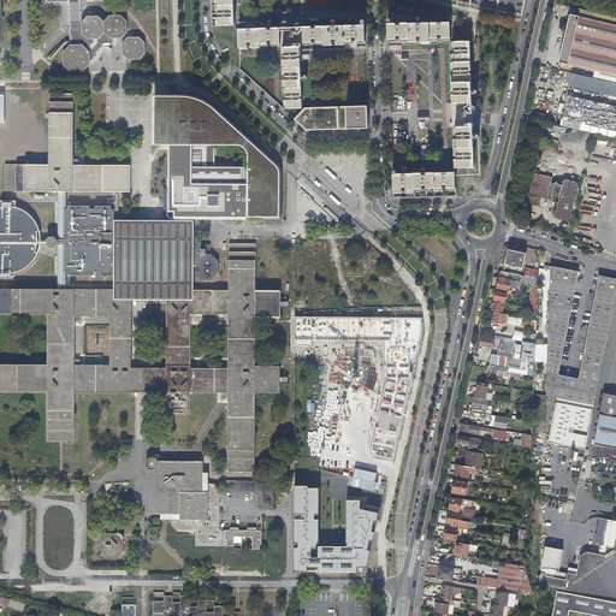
[(219,0),(220,25),(232,25),(231,17),(232,17),(232,12),(231,12),(231,0),(219,0)]
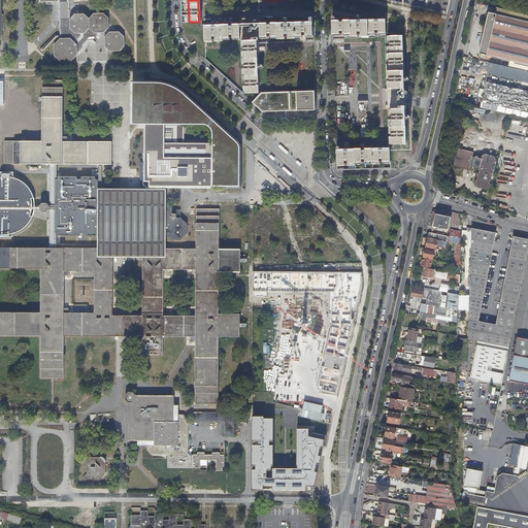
[(527,64),(527,21),(489,11),(480,53),(527,64)]
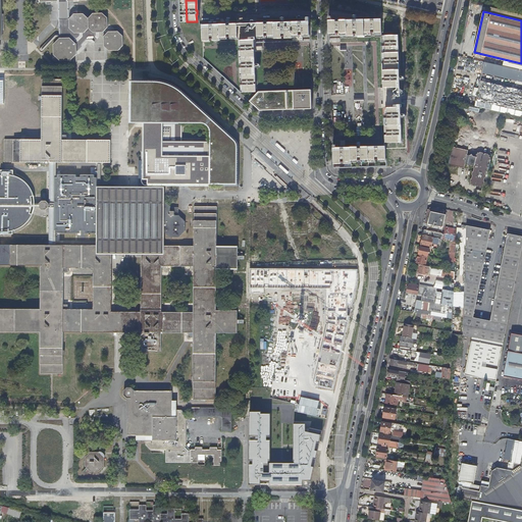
[(69,19),(69,29),(71,31),(74,33),(82,33),(85,33),(88,29),(88,18),(83,13),(73,13),(69,18),(69,19)]
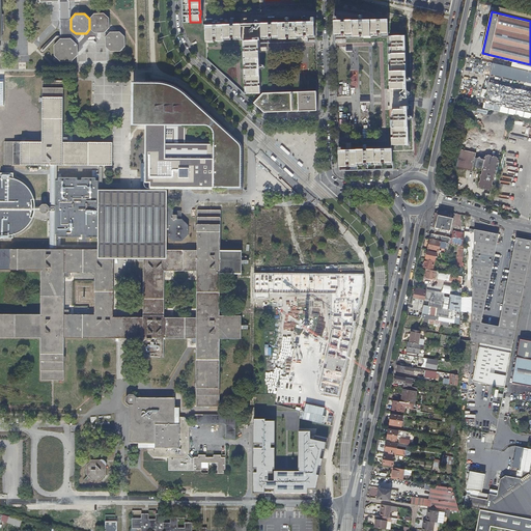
[(109,18),(104,14),(94,14),(89,19),(89,29),(92,31),(94,33),(100,33),(105,32),(109,28),(109,24),(109,18)]
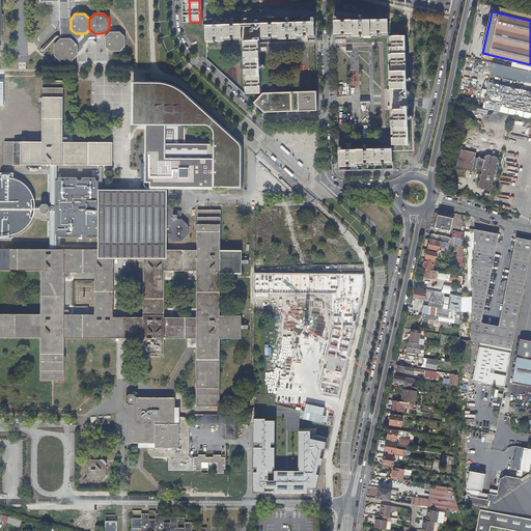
[(388,32),(388,21),(381,22),(381,21),(378,21),(378,22),(363,22),(363,21),(360,21),(360,22),(345,23),(345,22),(342,22),(342,23),(335,23),(335,34),(353,33),(353,34),(370,33),(370,32),(388,32)]
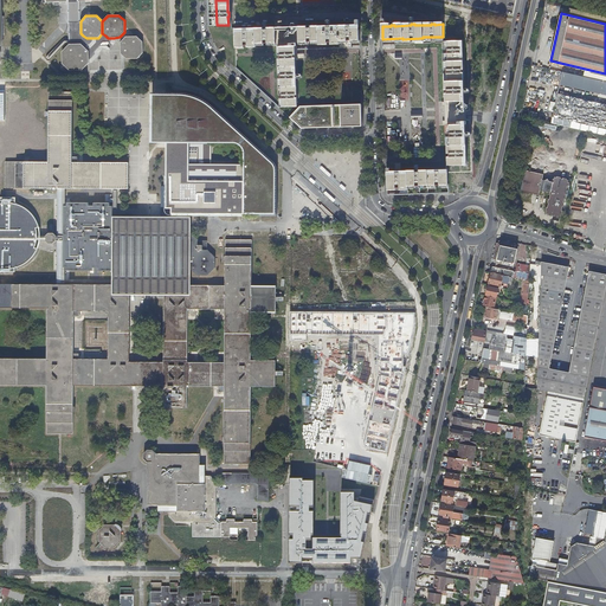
[(360,39),(359,27),(350,27),(350,26),(347,26),(347,27),(330,27),(327,27),(327,28),(311,28),(311,27),(308,27),(308,28),(300,28),(300,42),(320,40),(320,42),(340,42),(340,40),(360,39)]
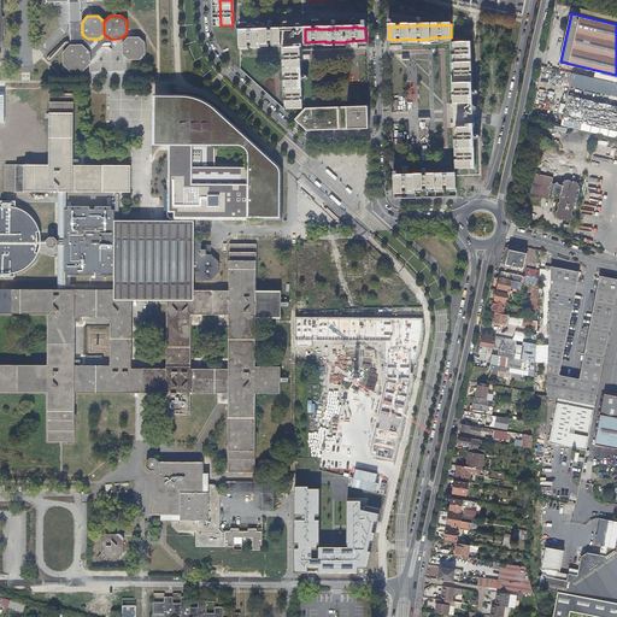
[(281,43),(281,30),(272,30),(272,29),(269,30),(252,31),(252,30),(248,30),(248,31),(240,31),(240,46),(252,46),(258,45),(260,45),(260,43),(281,43)]
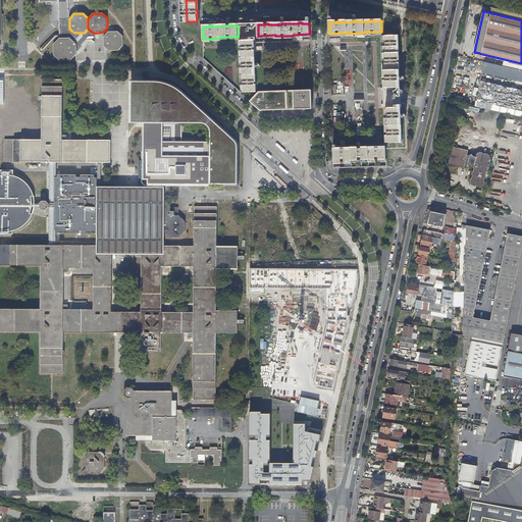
[(122,36),(117,32),(115,32),(108,32),(104,36),(104,38),(104,41),(104,46),(109,50),(118,50),(122,45),(122,36)]
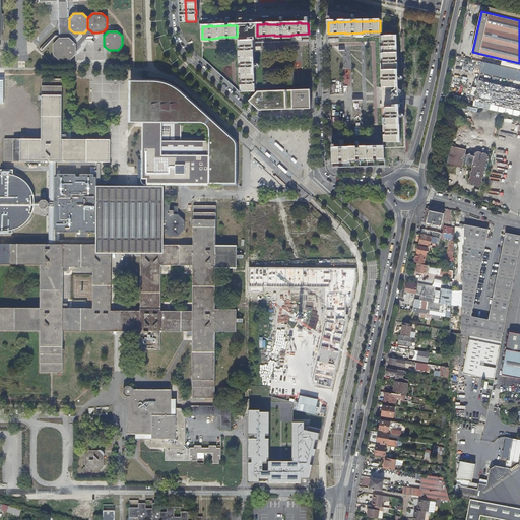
[(395,42),(394,35),(383,35),(384,52),(383,52),(384,86),(396,86),(396,79),(396,76),(395,62),(396,62),(396,59),(395,59),(395,45),(395,42)]
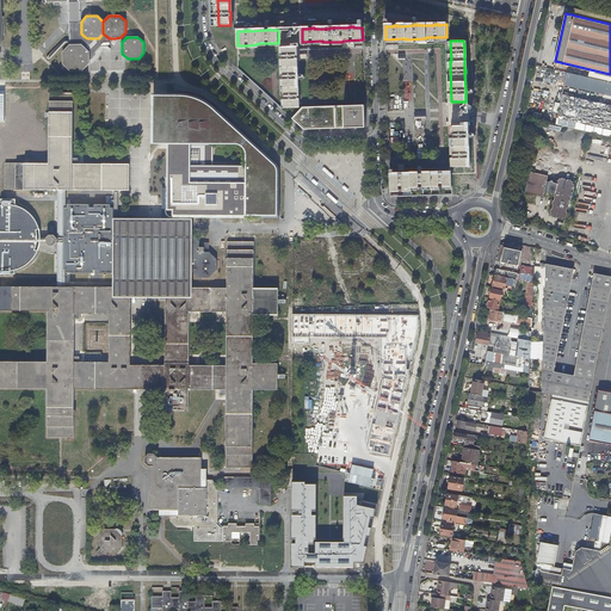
[(81,43),(69,44),(62,53),(62,63),(71,71),(82,71),(90,63),(90,59),(90,56),(90,50),(85,47),(81,43)]
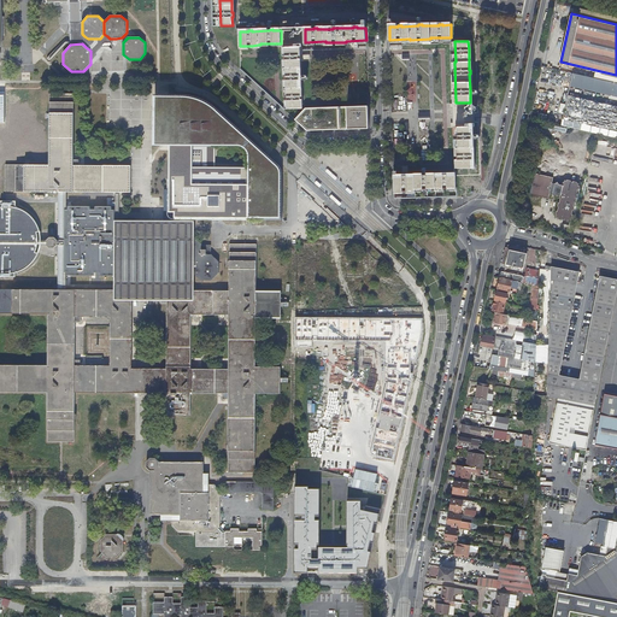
[(298,54),(298,46),(286,47),(286,80),(286,84),(287,109),(299,109),(299,99),(300,99),(300,95),(299,95),(299,78),(300,78),(299,76),(298,60),(298,59),(299,59),(299,56),(298,54)]
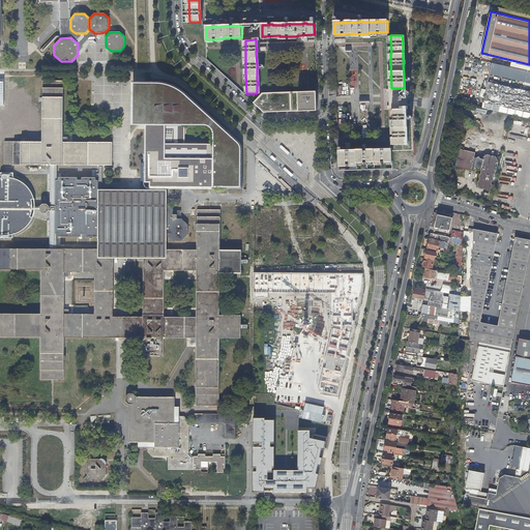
[(529,71),(492,63),(481,109),(529,118),(529,71)]
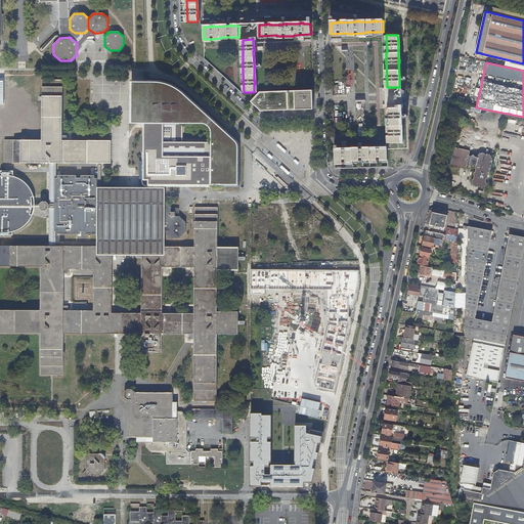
[(111,140),(67,139),(62,139),(62,135),(62,80),(53,79),(42,79),(42,139),(4,139),(4,162),(52,163),(111,163),(111,140)]
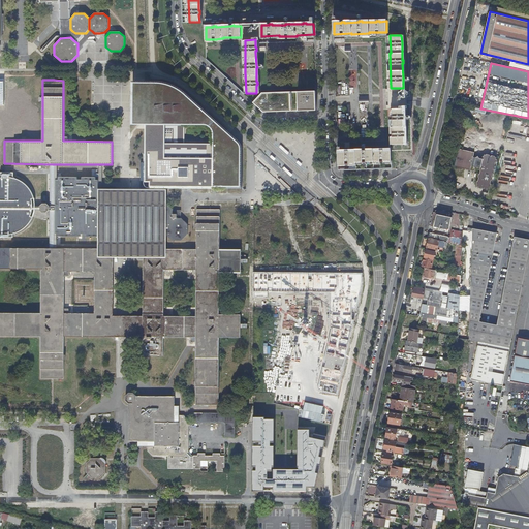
[(214,128),(213,186),(243,187),(243,145),(241,143),(183,90),(176,87),(169,84),(163,83),(158,83),(147,83),(146,84),(132,84),(131,123),(141,123),(146,124),(184,124),(208,124),(211,125),(212,126),(214,128)]
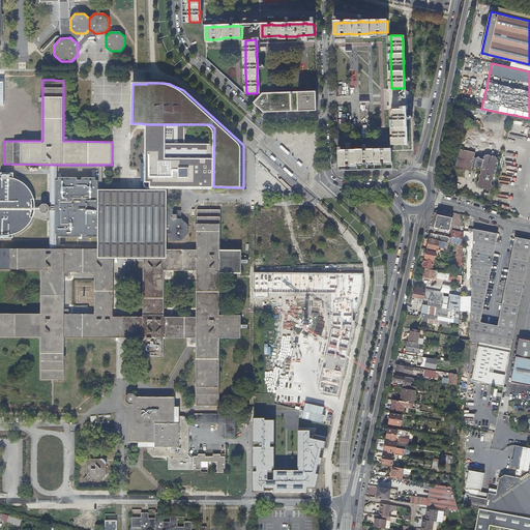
[(263,92),(254,102),(264,112),(317,111),(317,91),(316,91),(310,91),(300,91),(263,92)]
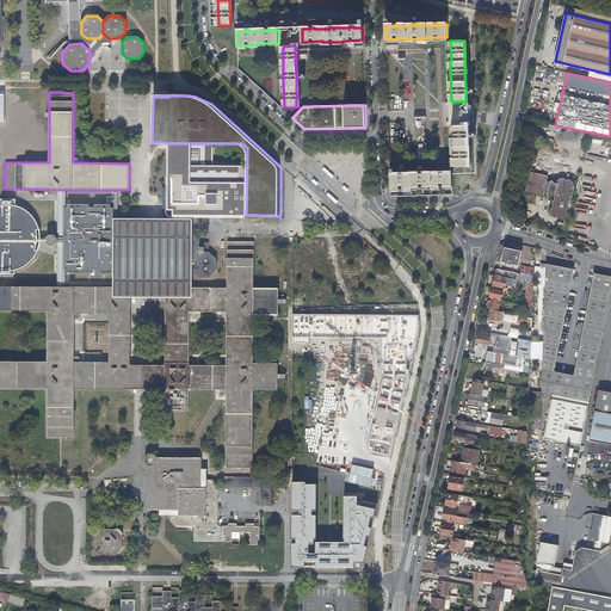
[(467,134),(467,125),(454,125),(455,146),(452,146),(454,166),(468,166),(468,159),(468,154),(467,154),(467,137),(468,137),(468,134),(467,134)]
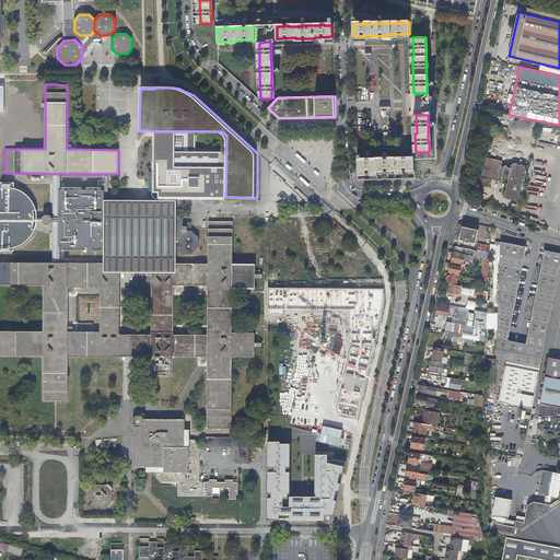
[(149,191),(149,200),(159,200),(159,196),(225,197),(225,151),(195,151),(195,131),(154,131),(154,144),(153,191),(149,191)]
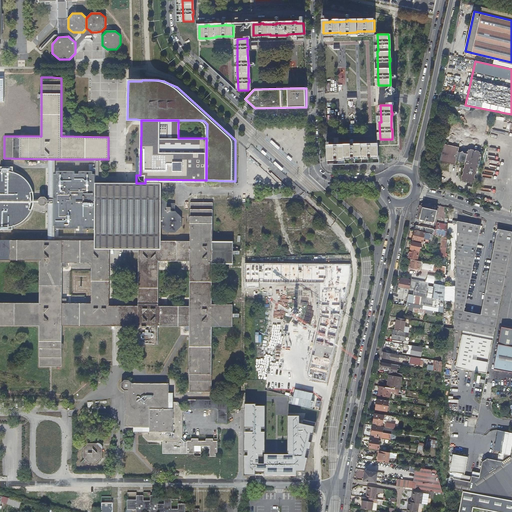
[(378,155),(378,145),(371,145),(368,145),(354,146),(354,145),(351,145),(351,146),(337,146),(337,145),(334,145),(334,146),(327,146),(327,159),(344,158),(344,156),(378,155)]
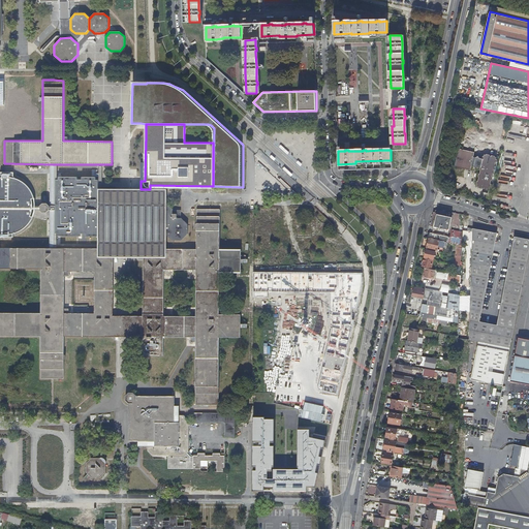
[(497,159),(497,157),(495,157),(495,156),(492,156),(491,156),(491,155),(487,154),(487,155),(485,155),(485,156),(484,156),(484,158),(480,158),(479,156),(477,158),(474,157),(475,154),(457,150),(454,165),(472,169),(472,166),(474,166),(476,169),(478,167),(478,168),(480,168),(480,170),(481,172),(480,175),(479,175),(479,178),(479,181),(478,181),(477,185),(478,185),(477,186),(479,187),(479,188),(483,189),(484,188),(485,188),(485,189),(488,190),(489,189),(490,189),(491,187),(492,188),(492,184),(492,181),(493,181),(494,178),(493,177),(494,174),(495,174),(495,170),(495,169),(496,163),(497,163),(498,160),(497,159)]
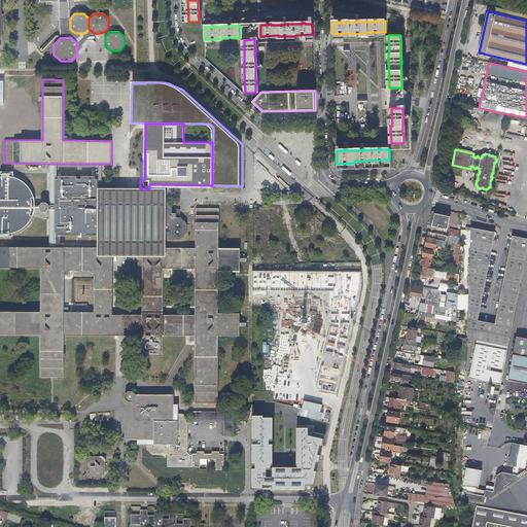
[(13,236),(13,232),(15,232),(19,231),(22,229),(24,227),(26,225),(29,222),(31,219),(33,216),(31,214),(31,212),(32,208),(33,206),(33,202),(32,198),(34,197),(32,191),(31,189),(29,186),(27,184),(25,181),(22,180),(19,178),(15,177),(11,176),(8,175),(4,176),(0,176),(0,236),(3,236),(13,236)]
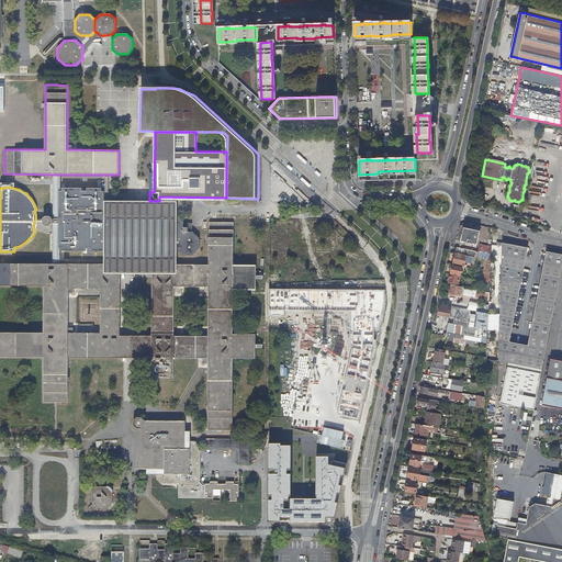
[(92,250),(104,250),(105,210),(104,210),(104,190),(102,190),(102,188),(87,188),(87,190),(81,190),(81,188),(63,188),(63,190),(59,190),(59,218),(56,218),(53,218),(51,215),(45,215),(43,217),(43,222),(43,223),(46,225),(49,225),(53,223),(56,223),(59,223),(59,247),(62,248),(62,250),(65,250),(81,250),(87,250),(87,248),(91,248),(91,250),(92,250)]
